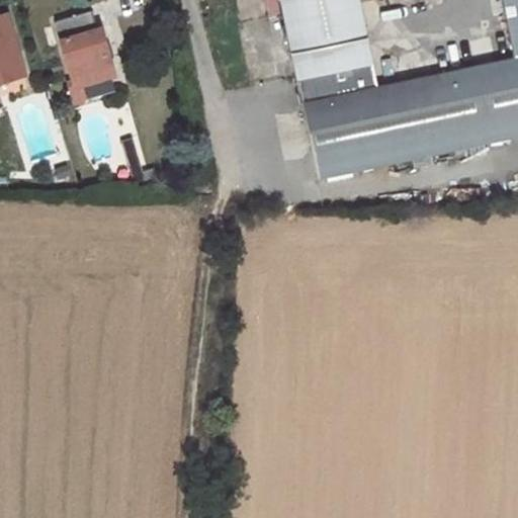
[(376,87),(358,0),(279,0),(319,177),(517,136),(517,0),(500,0),(512,58),(376,87)]
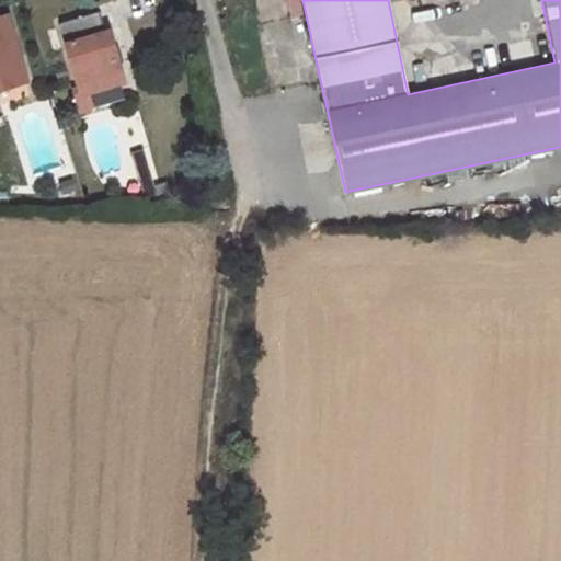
[(89,92),(123,82),(107,30),(104,32),(99,11),(78,18),(59,23),(78,88),(72,90),(79,115),(90,112),(92,106),(89,92)]
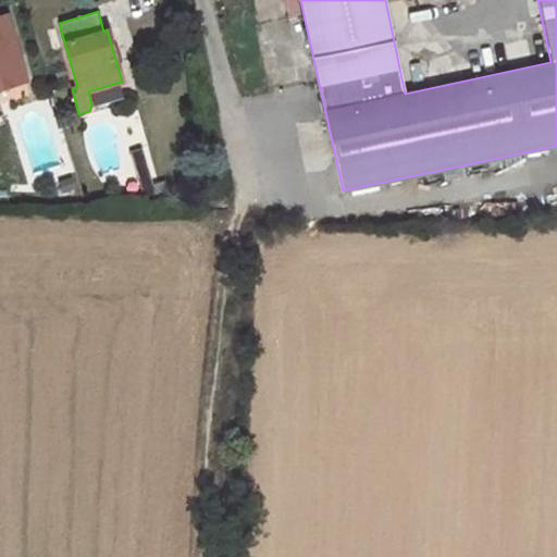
[(0,87),(26,79),(7,15),(0,16),(0,87)]
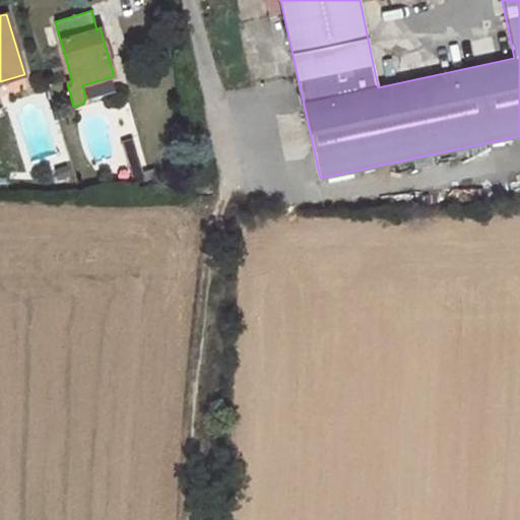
[(67,166),(57,169),(60,179),(70,176),(67,166)]
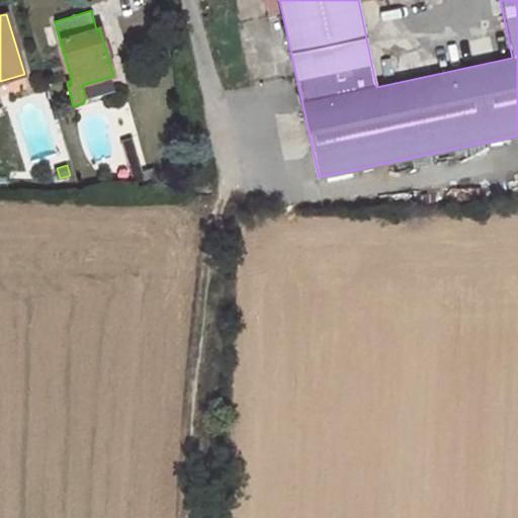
[(57,168),(52,170),(56,184),(71,180),(70,175),(60,178),(57,168)]
